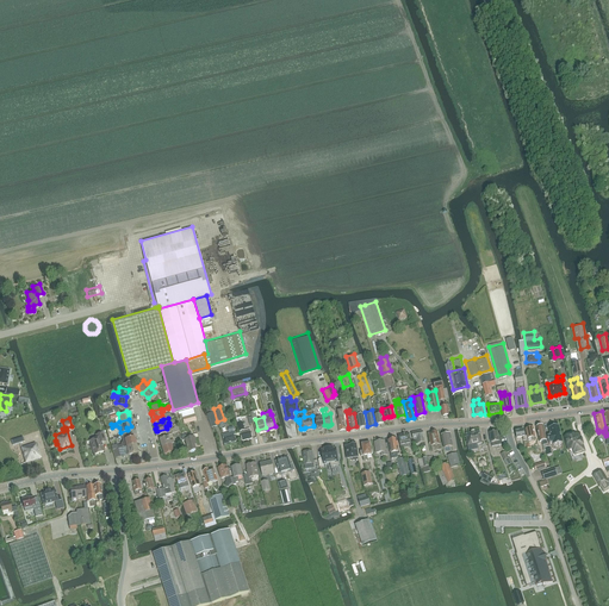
[(237,420),(241,437),(252,435),(249,426),(243,428),(242,419),(237,420)]
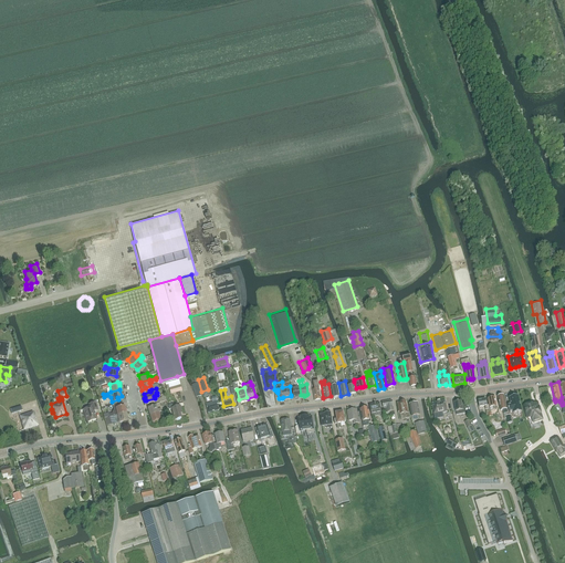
[(502,407),(502,410),(506,409),(503,392),(497,394),(500,407),(502,407)]
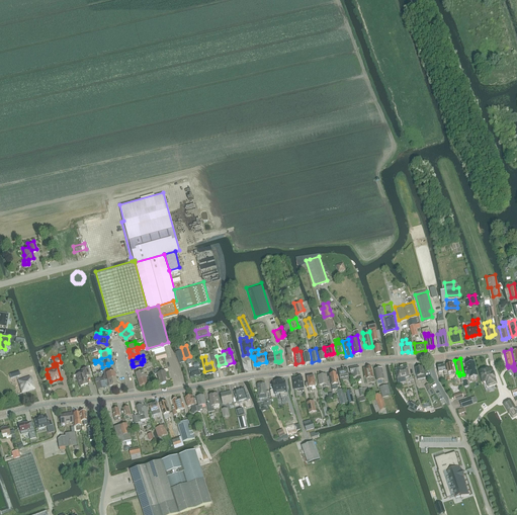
[(466,367),(463,368),(465,374),(468,373),(468,375),(477,373),(474,359),(465,361),(466,367)]
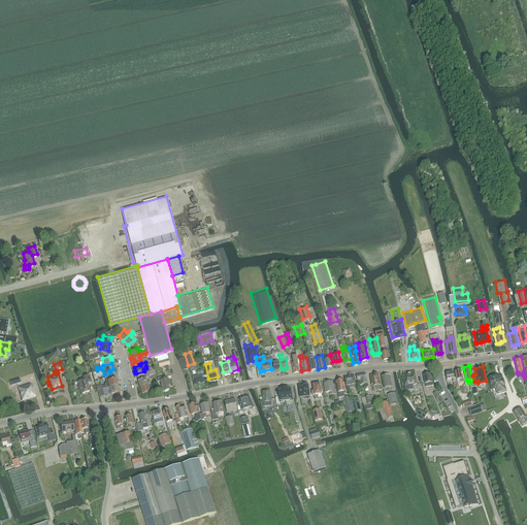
[(198,372),(191,373),(193,382),(203,380),(202,373),(202,371),(201,370),(202,369),(200,367),(197,367),(196,370),(198,372)]
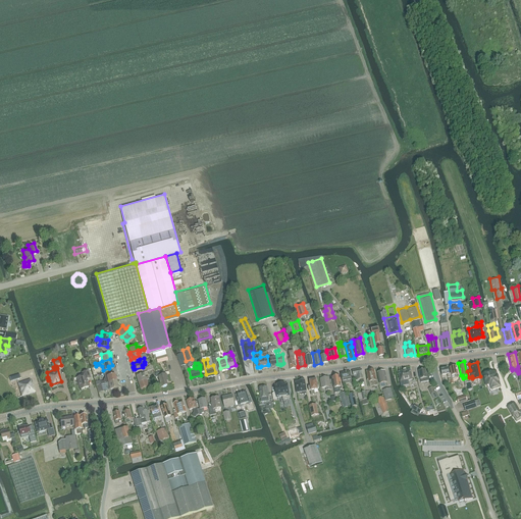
[(449,365),(451,372),(454,372),(454,374),(457,373),(457,371),(455,363),(449,365)]
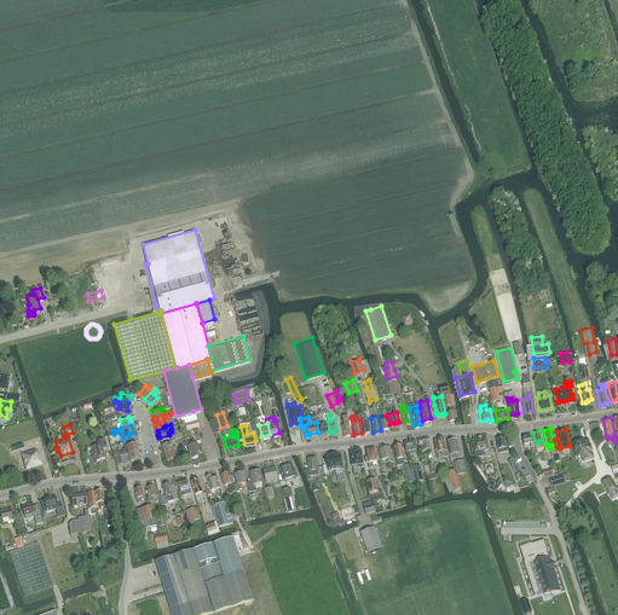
[(530,440),(530,445),(535,444),(533,440),(531,440),(530,433),(521,434),(524,441),(530,440)]
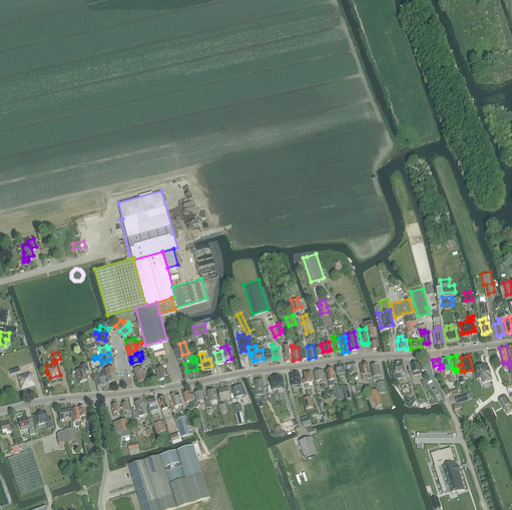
[(348,372),(353,371),(354,374),(357,374),(356,370),(354,360),(346,362),(348,372)]
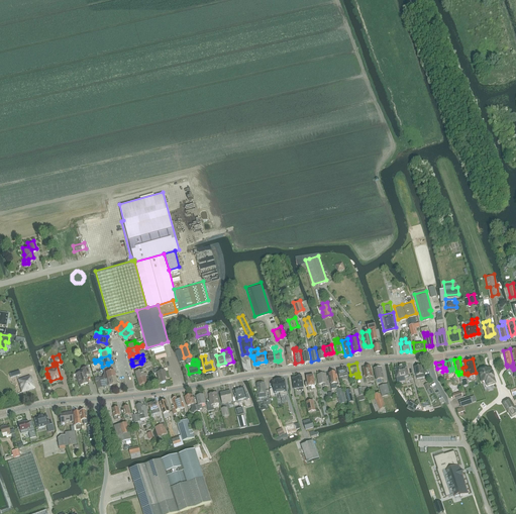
[(363,366),(365,376),(366,381),(374,379),(373,374),(372,374),(370,364),(363,366)]
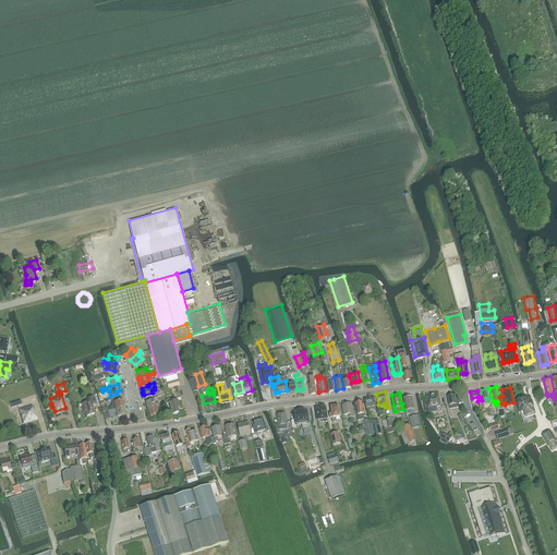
[(426,395),(425,395),(427,406),(428,410),(436,408),(435,403),(440,403),(439,401),(438,394),(438,393),(437,393),(433,394),(433,393),(431,394),(426,395)]
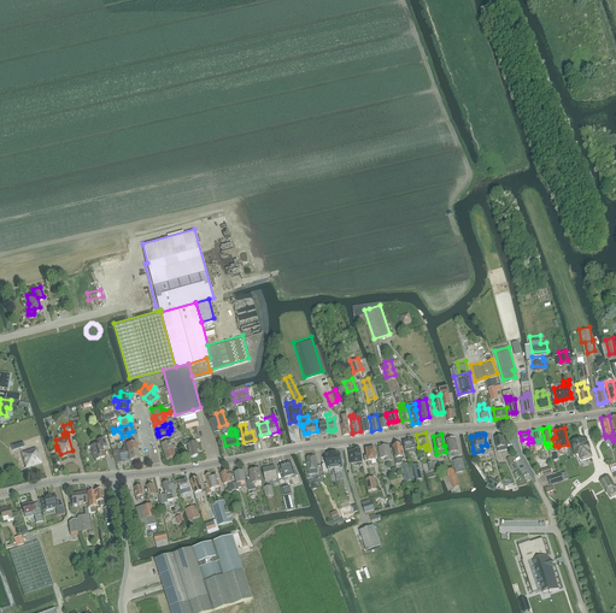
[(502,434),(494,435),(496,444),(497,448),(505,447),(505,443),(504,443),(502,434)]
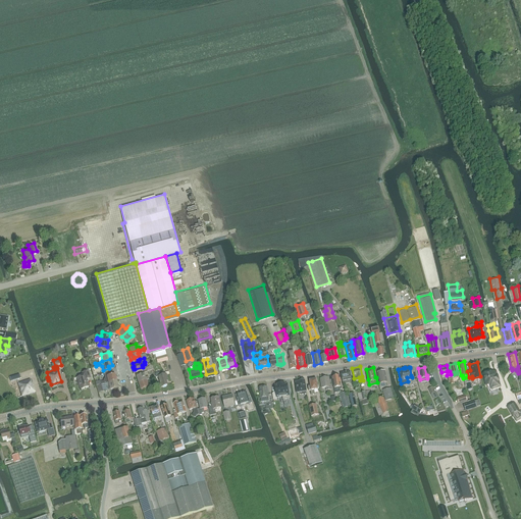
[(82,373),(75,375),(80,386),(89,383),(86,376),(90,375),(87,368),(81,370),(82,373)]
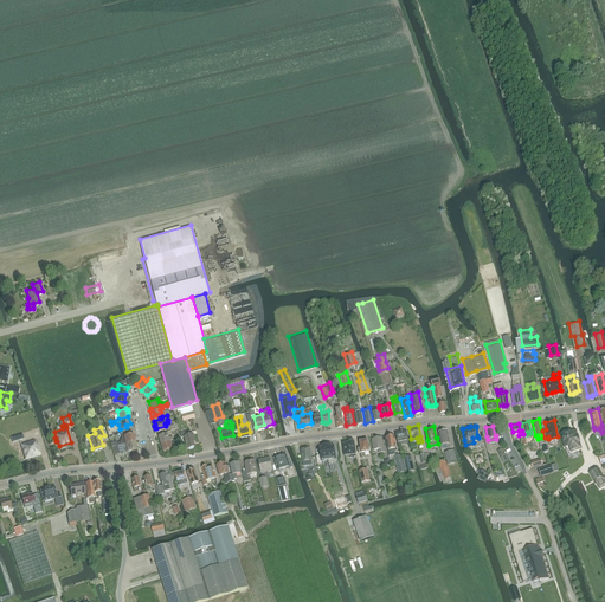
[(405,427),(396,429),(397,440),(398,442),(407,441),(405,427)]
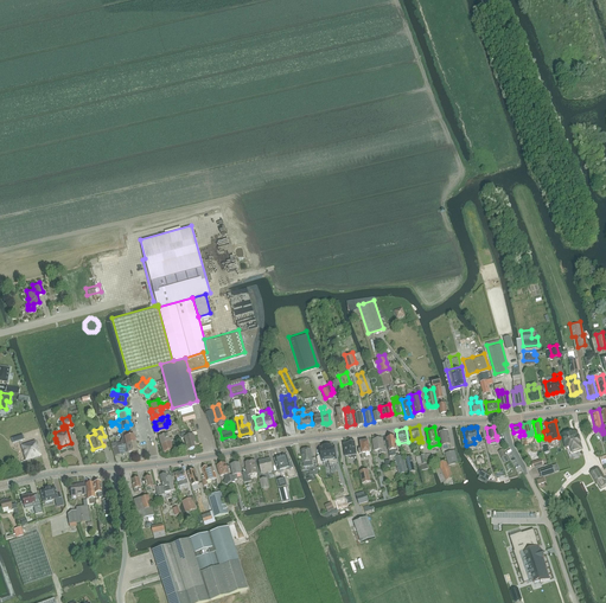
[(447,446),(447,442),(450,441),(447,428),(438,430),(441,443),(441,447),(447,446)]
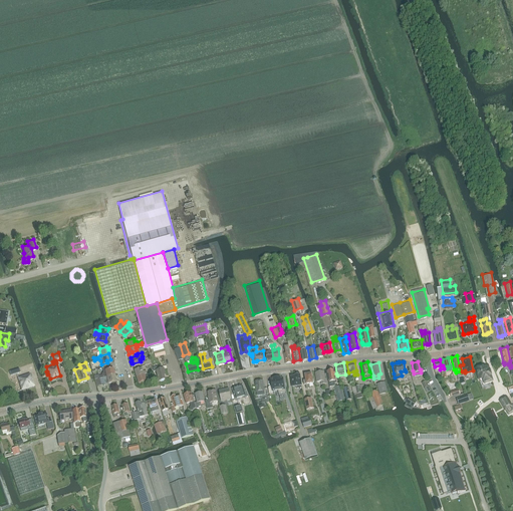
[(489,368),(487,362),(482,364),(482,363),(475,365),(478,376),(482,375),(483,380),(491,377),(490,372),(489,367),(489,368)]
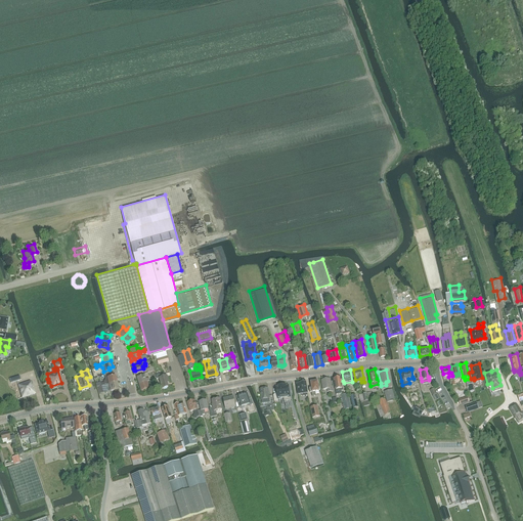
[(160,372),(155,373),(156,376),(159,376),(161,386),(167,384),(166,380),(168,380),(166,373),(164,374),(164,371),(160,372)]
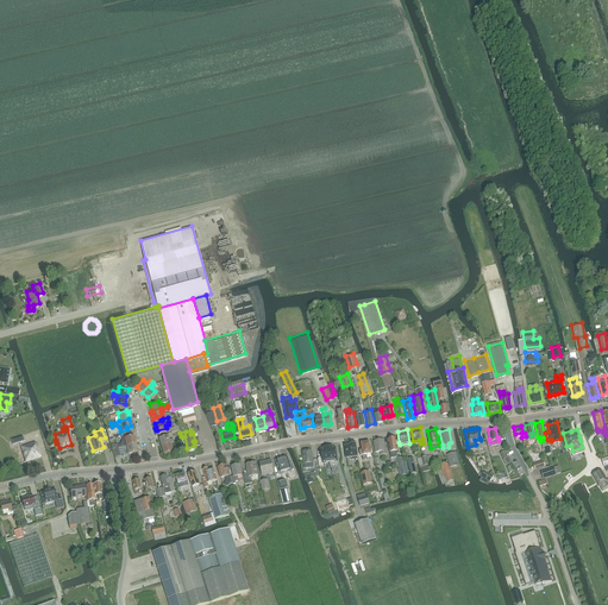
[(133,434),(133,433),(121,435),(120,439),(119,439),(120,441),(117,441),(117,442),(117,443),(117,445),(135,441),(135,438),(135,436),(135,434),(133,434)]
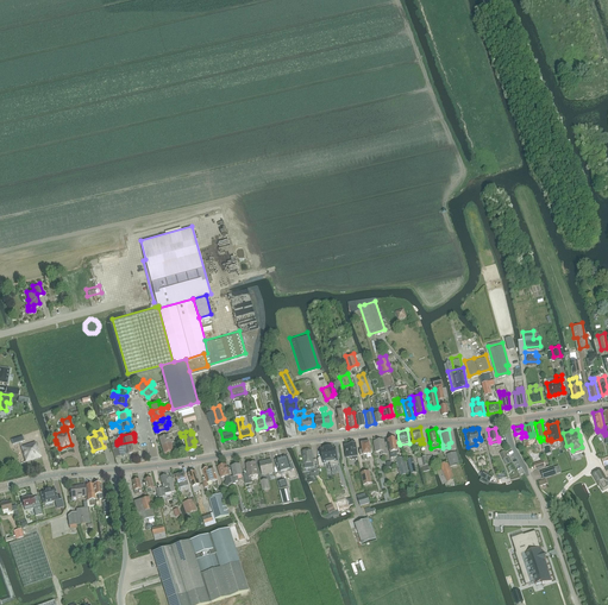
[(158,436),(161,443),(170,441),(170,440),(173,440),(173,436),(169,436),(168,433),(158,436)]
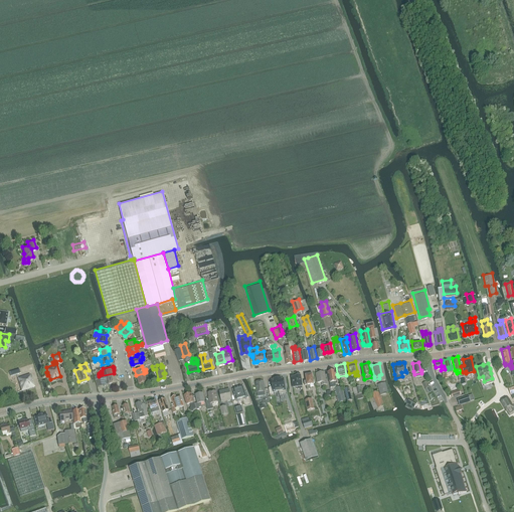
[(327,369),(329,380),(336,378),(334,368),(327,369)]
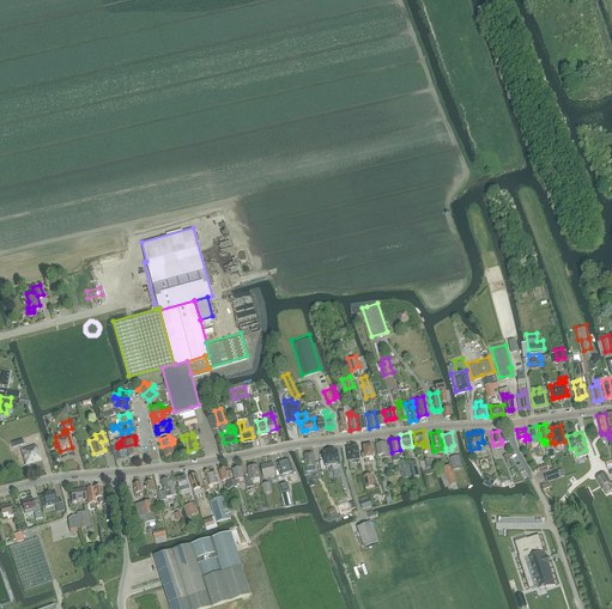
[(388,449),(387,449),(386,440),(375,442),(377,452),(382,451),(382,455),(388,455),(388,449)]
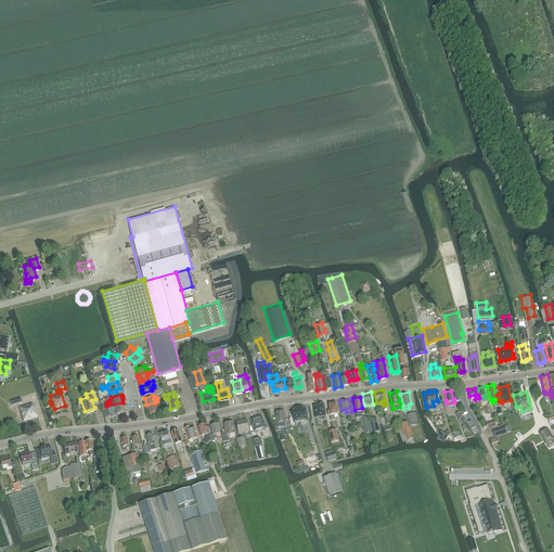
[(31,400),(18,405),(23,419),(36,414),(34,405),(33,405),(31,400)]
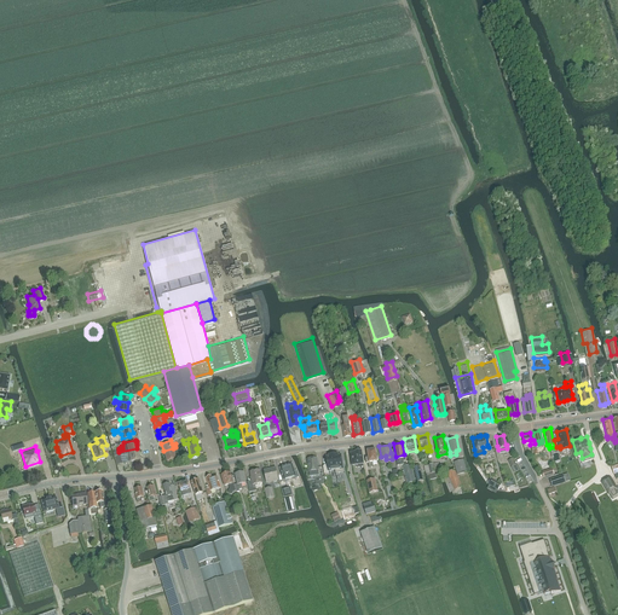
[(178,446),(173,448),(163,451),(166,458),(175,456),(180,454),(178,446)]
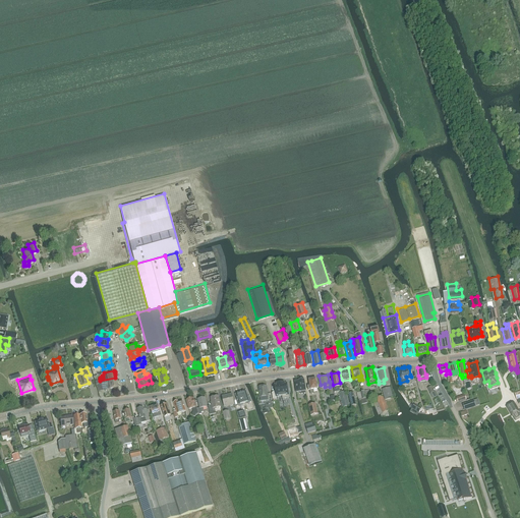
[(316,384),(314,376),(314,377),(313,376),(311,376),(311,377),(308,377),(308,383),(306,383),(307,388),(308,387),(309,391),(313,391),(312,387),(316,386),(316,385),(318,385),(316,384)]
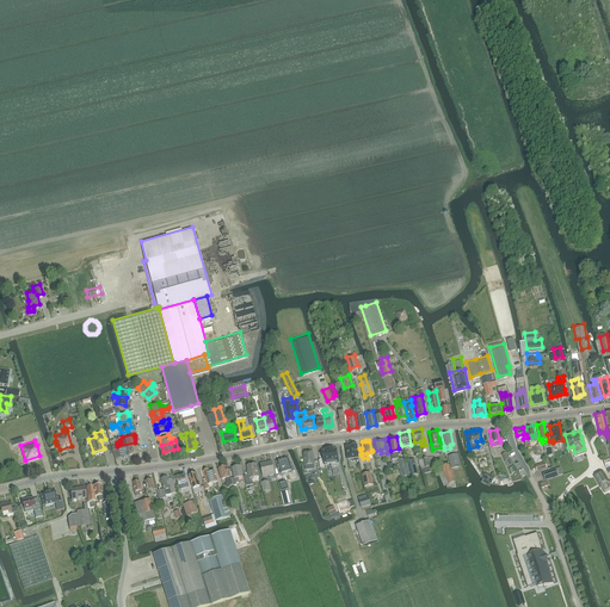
[(345,451),(346,457),(352,456),(352,458),(357,457),(357,454),(356,443),(355,443),(355,441),(351,443),(351,444),(350,444),(345,445),(346,451),(345,451)]
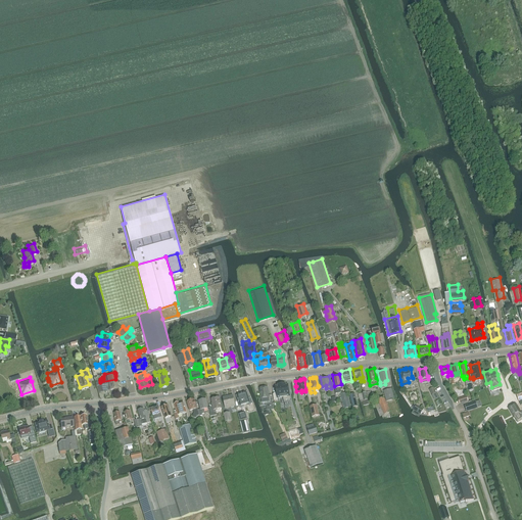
[(115,379),(100,382),(101,389),(109,387),(117,385),(115,379)]
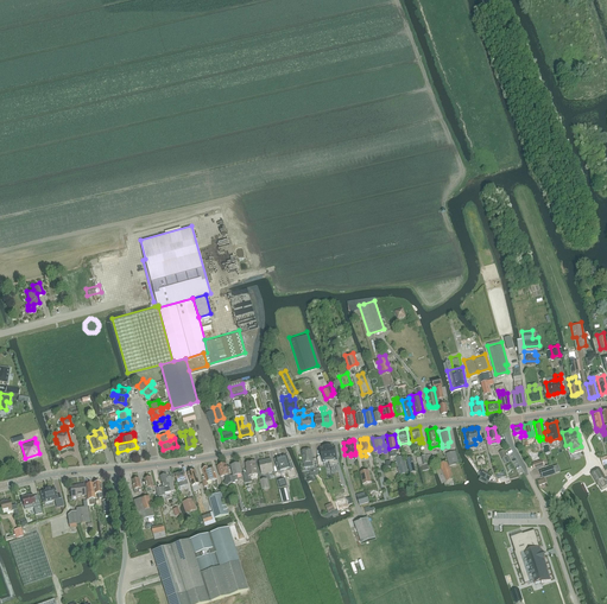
[(330,443),(327,444),(328,458),(329,462),(336,461),(334,444),(333,444),(330,444),(330,443)]
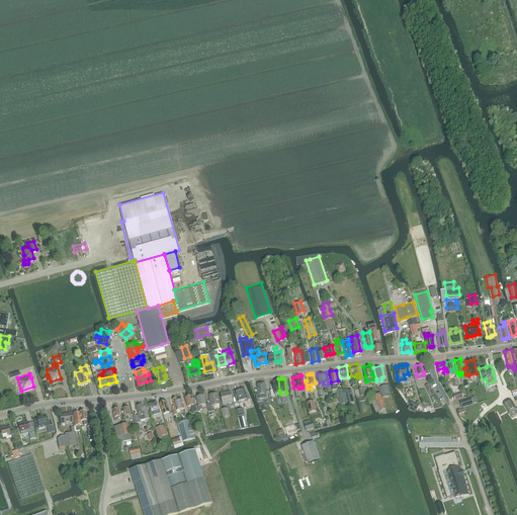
[(273,388),(269,388),(270,394),(274,394),(274,392),(279,391),(278,378),(274,379),(272,379),(272,380),(273,388)]
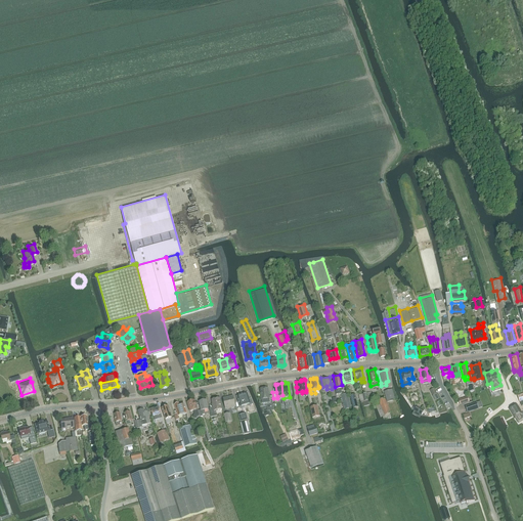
[(267,385),(259,387),(261,401),(272,399),(271,393),(268,393),(267,385)]
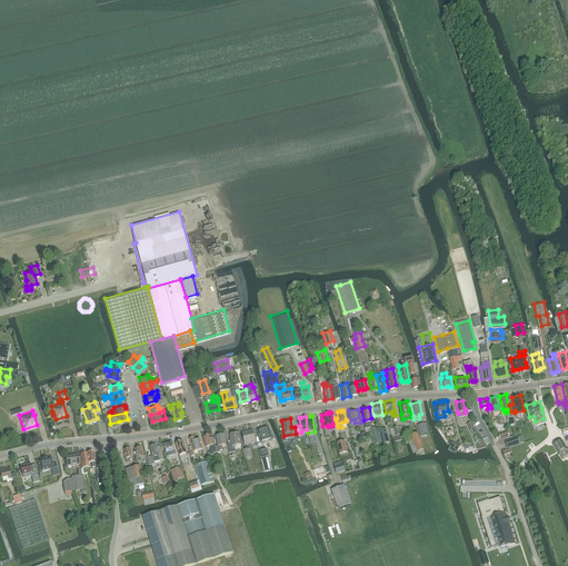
[(416,423),(419,434),(428,432),(425,420),(416,423)]
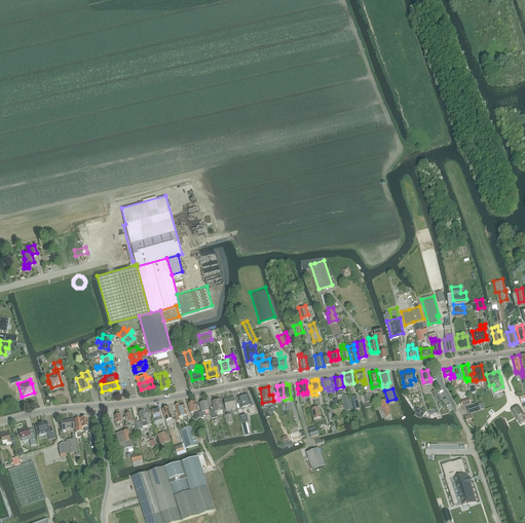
[(341,394),(344,408),(351,407),(348,391),(341,394)]
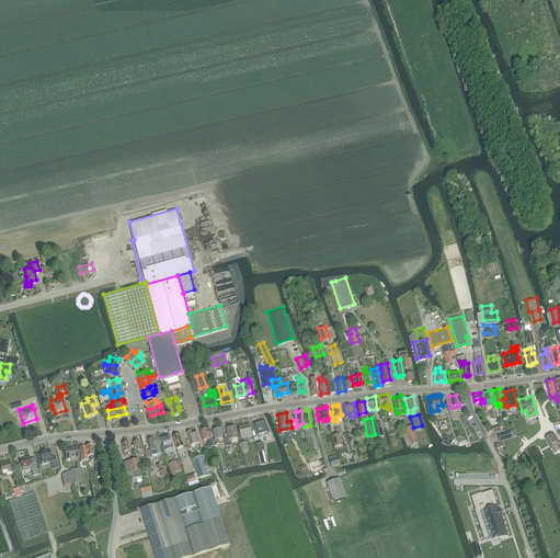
[(388,428),(389,432),(395,431),(393,426),(398,425),(397,418),(384,420),(386,428),(388,428)]
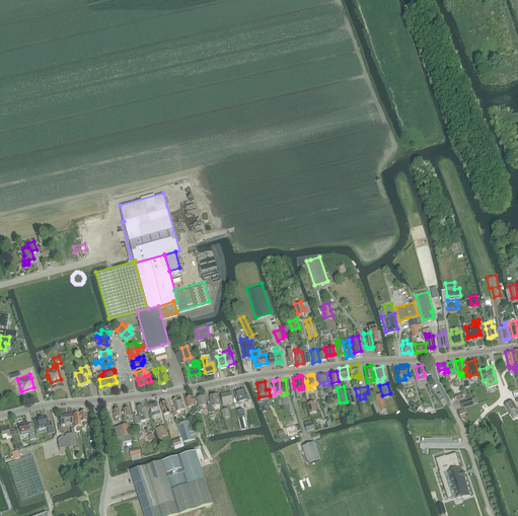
[(244,388),(234,391),(237,401),(244,399),(249,398),(247,393),(246,394),(244,388)]
